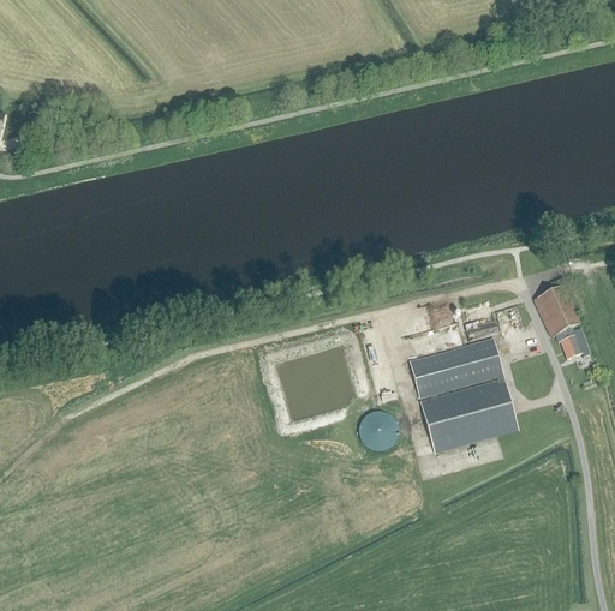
[(573,330),(572,325),(580,322),(575,313),(577,312),(565,285),(566,285),(562,277),(549,283),(553,291),(533,299),(549,336),(554,335),(557,342),(560,341),(566,358),(581,353),(583,357),(589,354),(580,328),(573,330)]
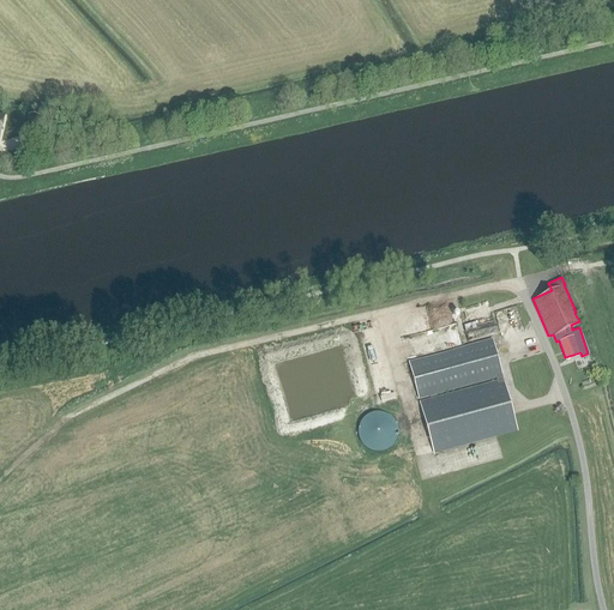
[(470,337),(498,330),(495,324),(468,331),(470,337)]
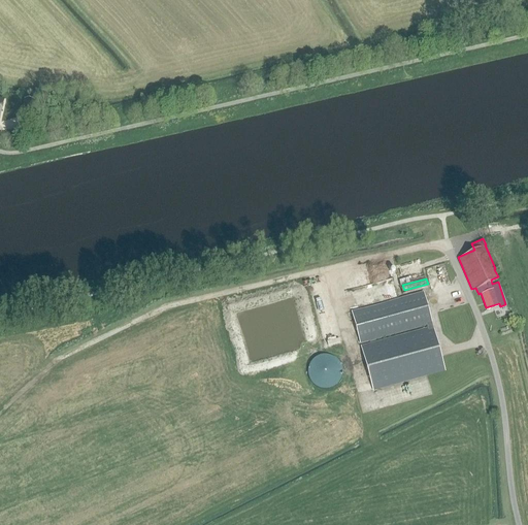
[(427,326),(361,345),(372,387),(443,367),(423,289),(351,308),(360,341),(426,323),(427,326)]
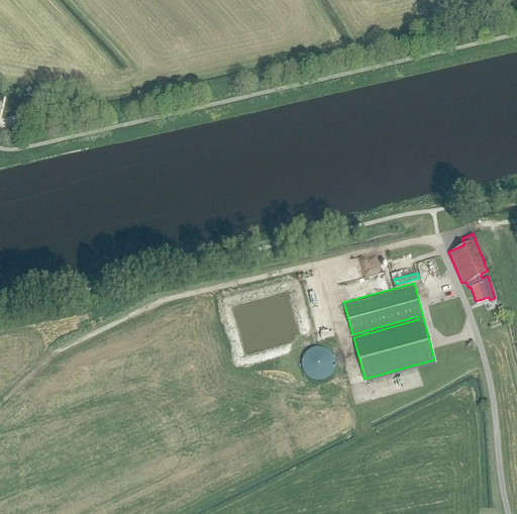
[(302,356),(301,362),(302,367),(304,372),(308,375),(312,378),(317,379),(323,378),(327,375),(331,372),(333,367),(334,362),(333,356),(331,351),(327,348),(323,345),(317,345),(312,345),(308,348),(304,351),(302,356)]
